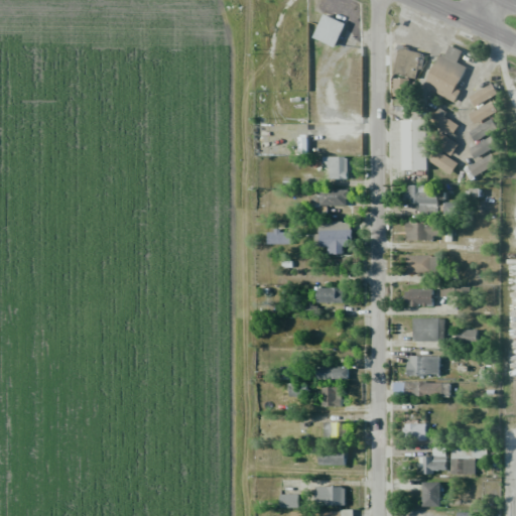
[(336,46),(346,23),(325,14),(314,37),(336,46)]
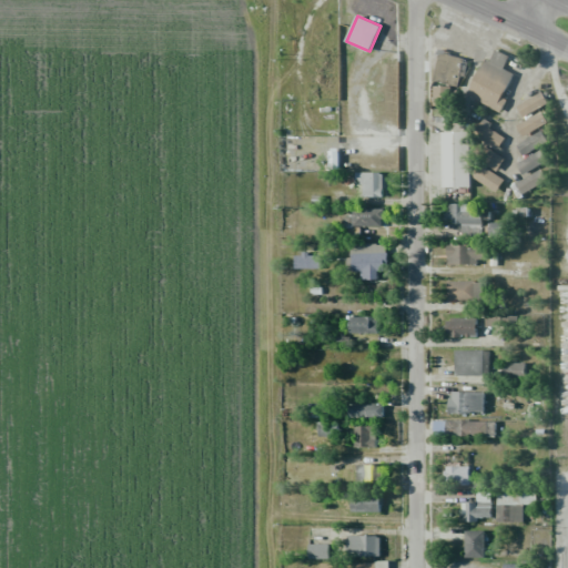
[(466,94),(500,111),(507,98),(503,95),(514,73),(504,68),(509,57),(495,50),(490,60),(484,58),(466,94)]
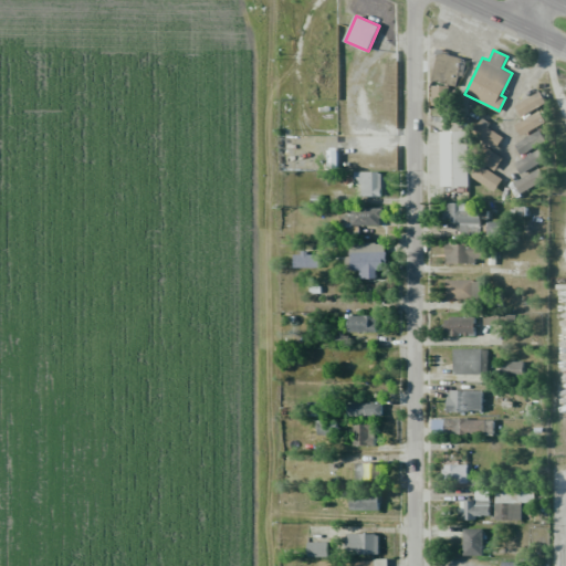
[(462,58),(438,52),(431,81),(456,86),(462,58)]
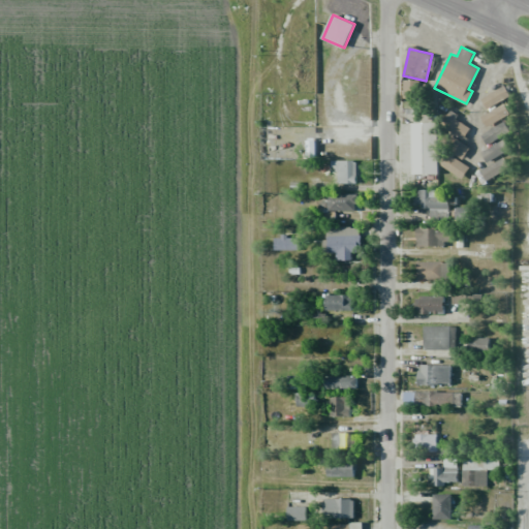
[(419,81),(405,80),(404,109),(418,109),(419,81)]
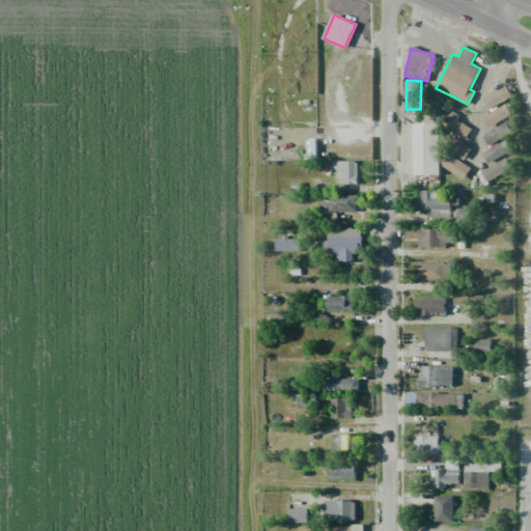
[(490,110),(512,96),(506,86),(483,100),(490,110)]
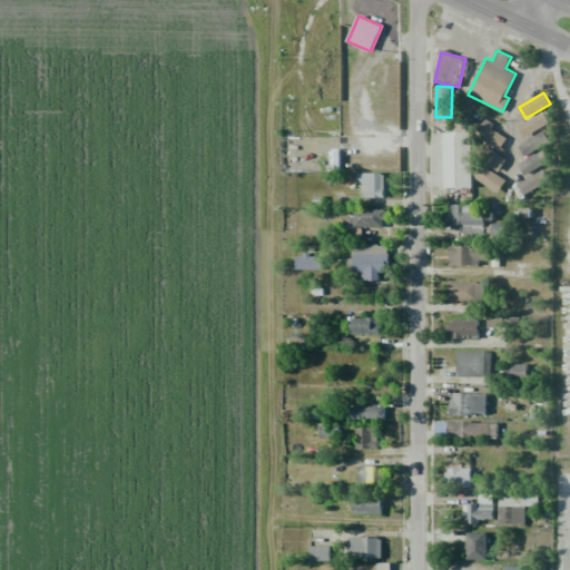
[(551,125),(546,112),(518,124),(523,136),(551,125)]
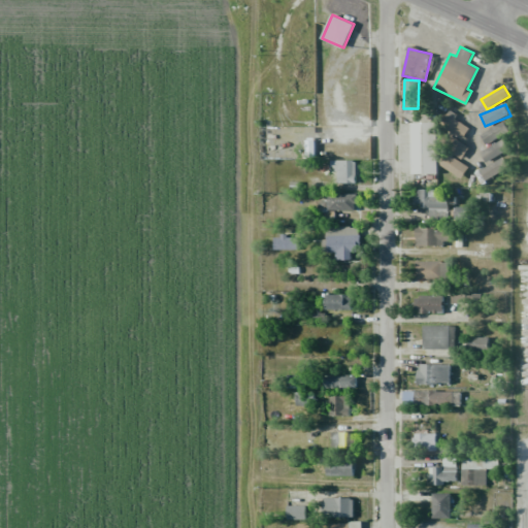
[(458,116),(449,110),(440,126),(463,139),(469,127),(455,120),(458,116)]
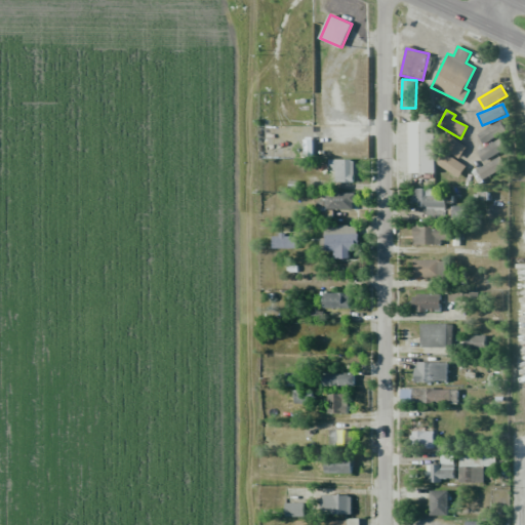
[(477,150),(483,162),(506,151),(497,135),(507,131),(501,120),(478,132),(484,146),(477,150)]
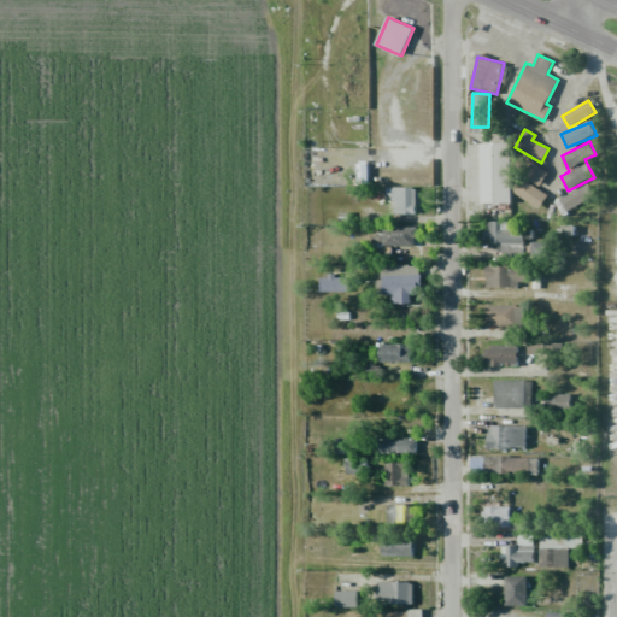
[(489,203),(487,145),(513,145),(515,203),(489,203)]
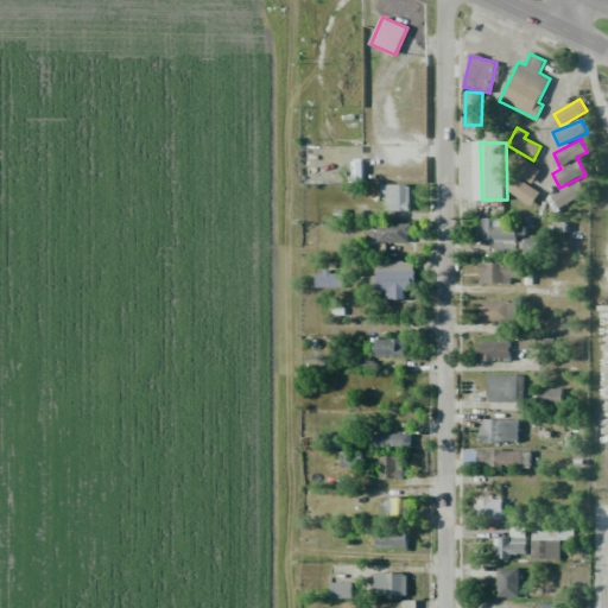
[(540,168),(521,159),(514,173),(533,182),(540,168)]
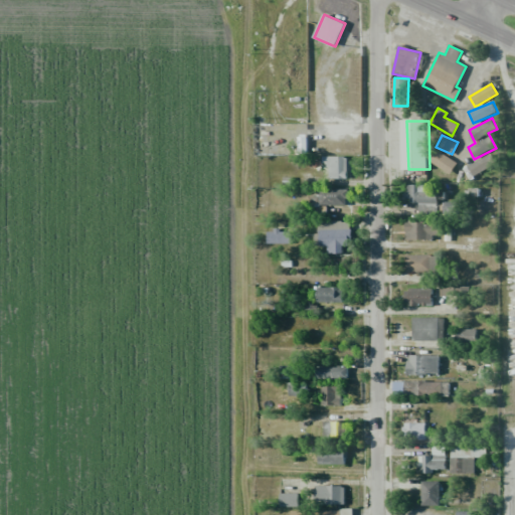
[(427,160),(450,174),(458,162),(435,148),(427,160)]
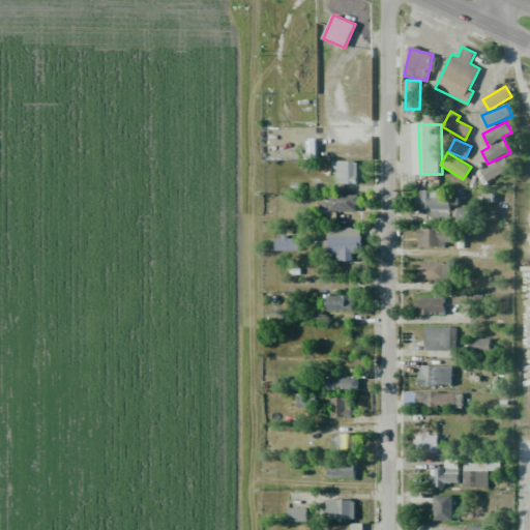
[(481,169),(486,180),(511,170),(507,158),(481,169)]
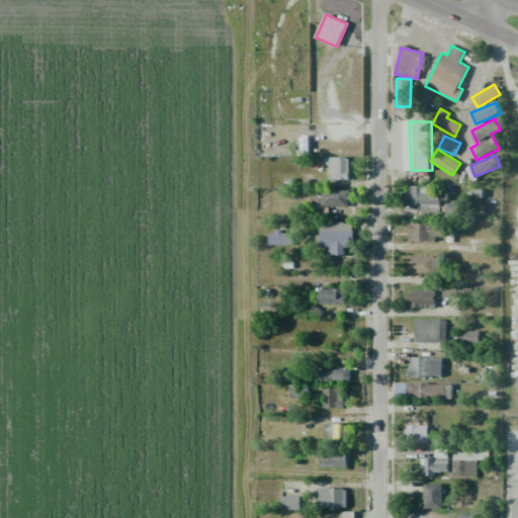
[(332,179),(350,179),(349,157),(324,157),(324,165),(332,165),(332,179)]
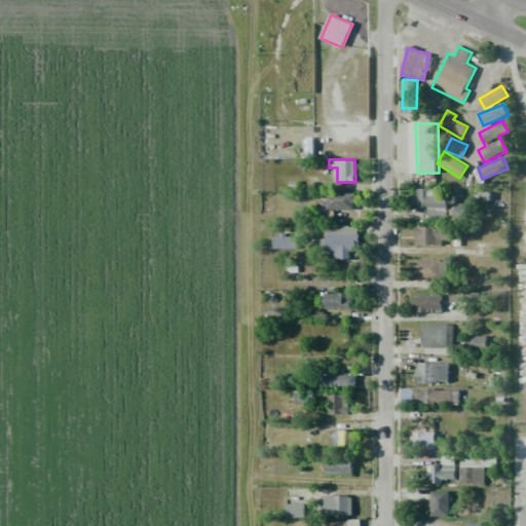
[(414,189),(414,204),(427,205),(427,219),(446,219),(447,190),(414,189)]
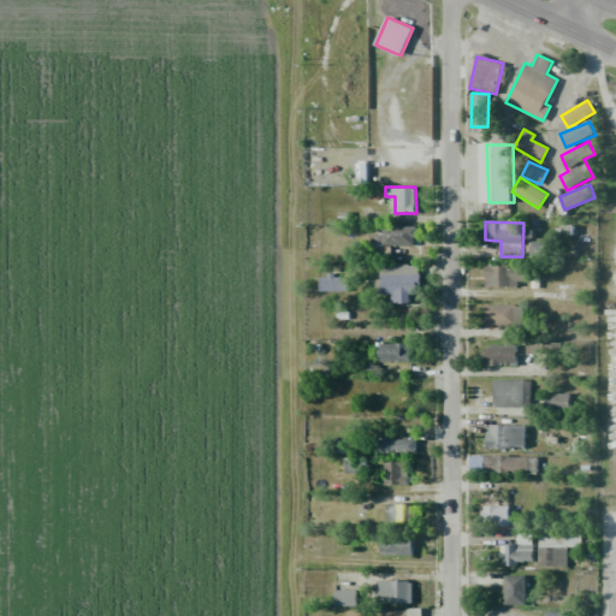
[(415,226),(384,225),(384,235),(371,234),(371,244),(415,246),(415,226)]
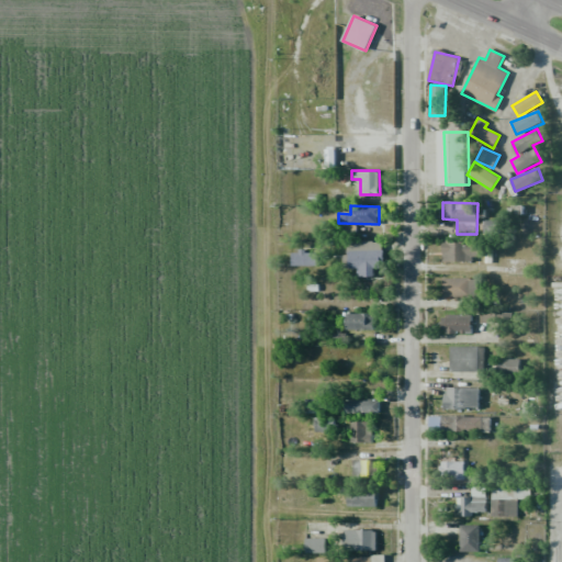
[(442,261),(473,260),(473,240),(442,242),(442,261)]
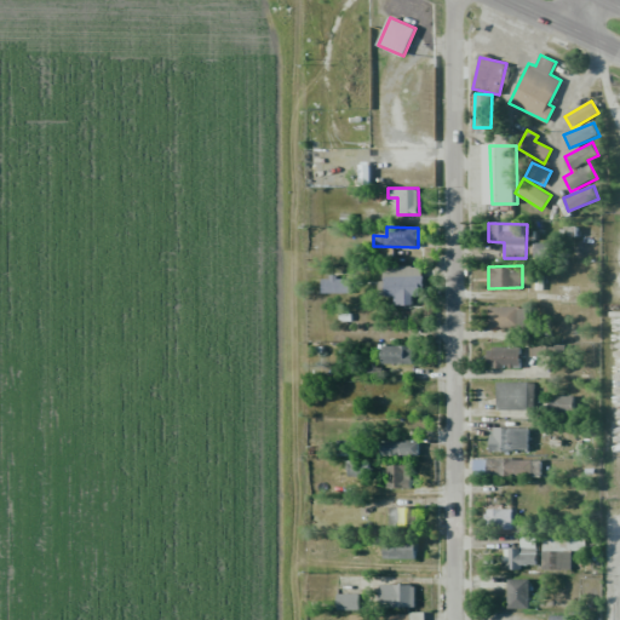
[(394,305),(422,305),(422,268),(383,267),(383,280),(378,280),(378,296),(394,296),(394,305)]
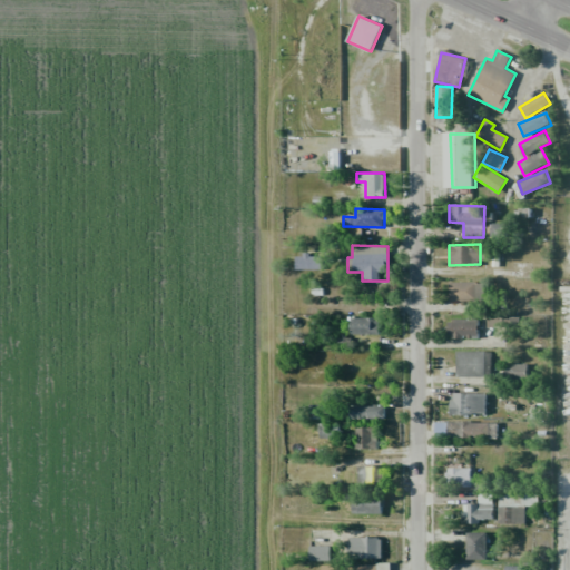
[(295,269),(320,269),(320,254),(295,254),(295,269)]
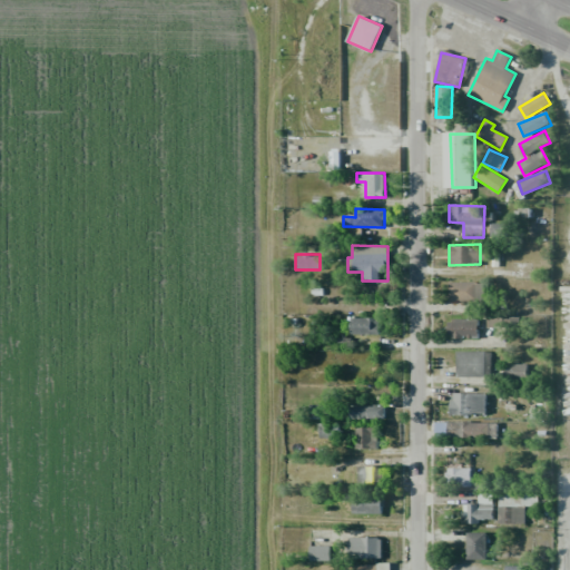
[(450,301),(484,301),(484,282),(449,282),(450,301)]
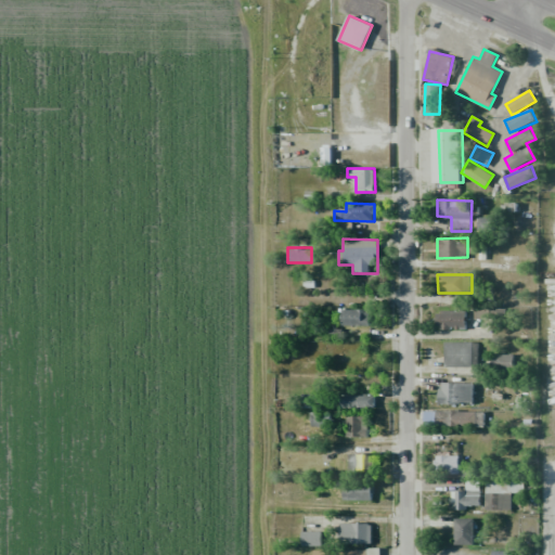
[(343,325),(370,325),(370,309),(341,309),(343,325)]
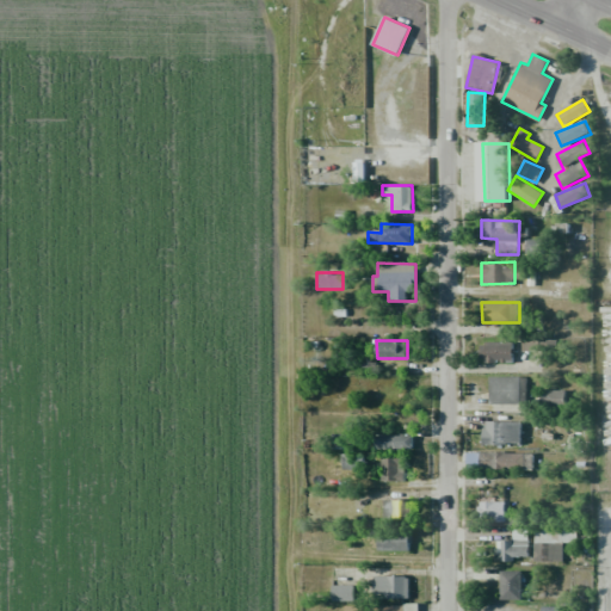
[(513,343),(480,341),(480,362),(513,362),(513,343)]
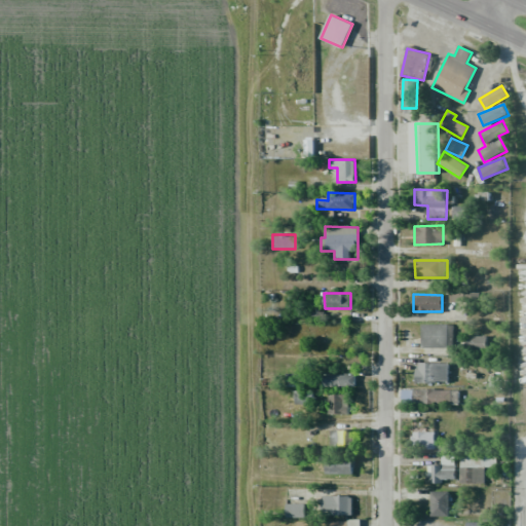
[(487,336),(466,335),(465,351),(487,351),(487,336)]
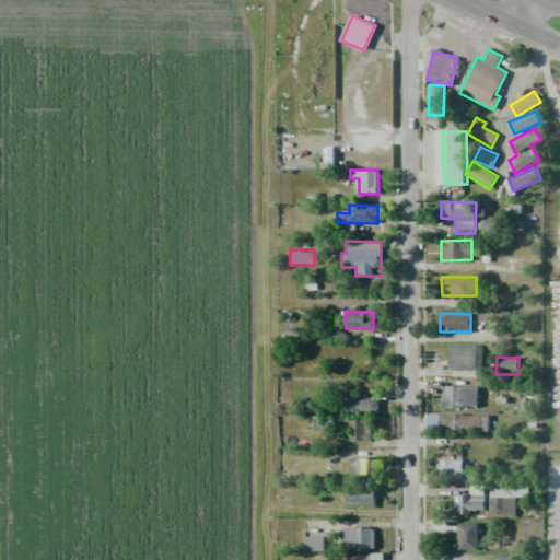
[(477,408),(477,386),(444,386),(443,407),(477,408)]
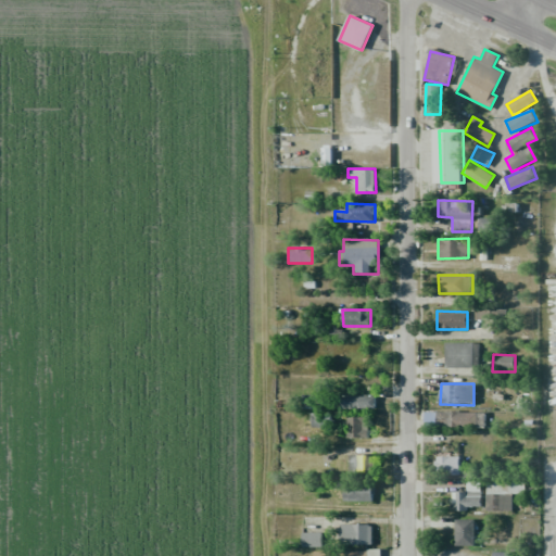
[(377,408),(376,394),(342,395),(342,409),(377,408)]
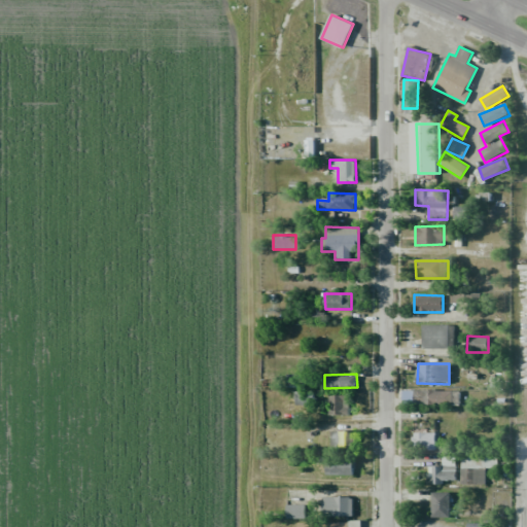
[(402,389),(402,402),(453,405),(453,391),(402,389)]
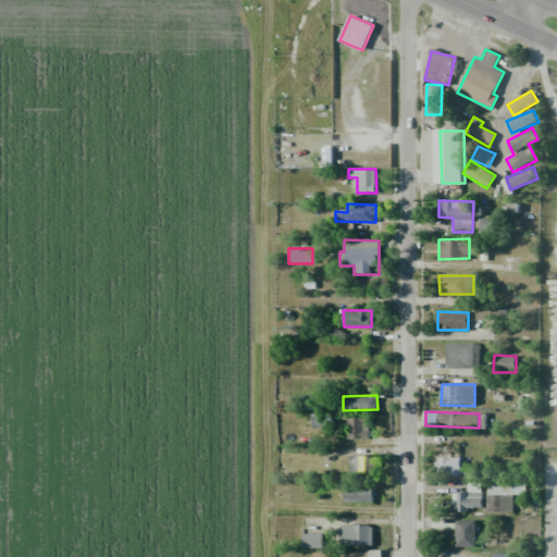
[(347,416),(348,438),(368,438),(367,415),(347,416)]
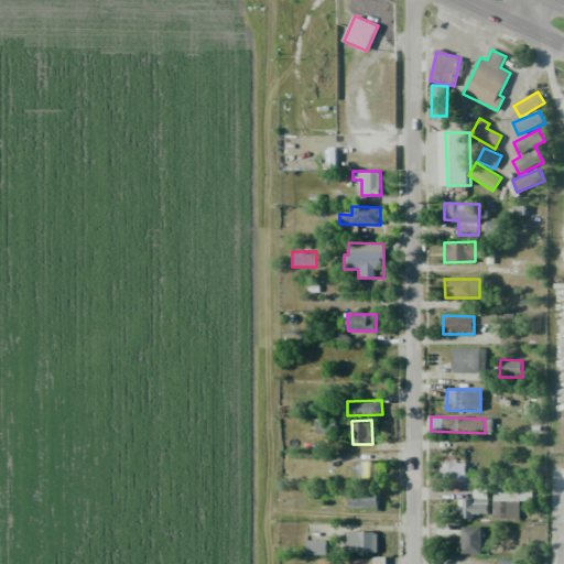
[(355,480),(377,480),(377,462),(354,462),(355,480)]
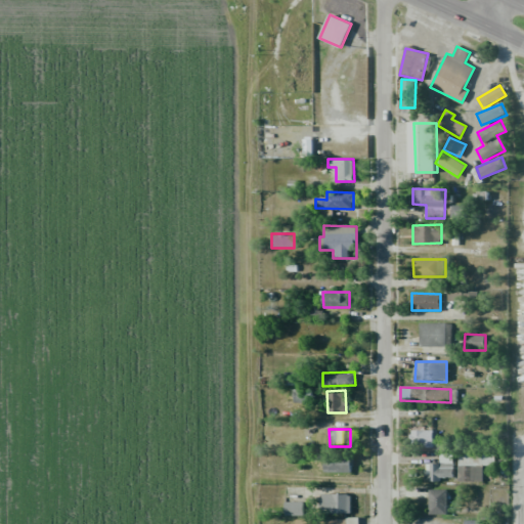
[(433,430),(410,430),(410,446),(433,445),(433,430)]
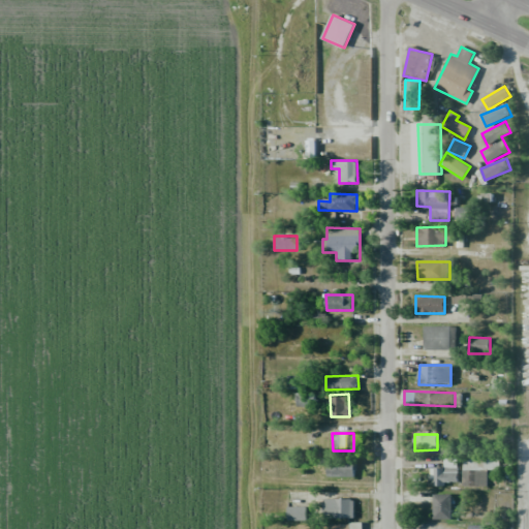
[(488,487),(487,469),(499,469),(499,457),(462,458),(463,487),(488,487)]
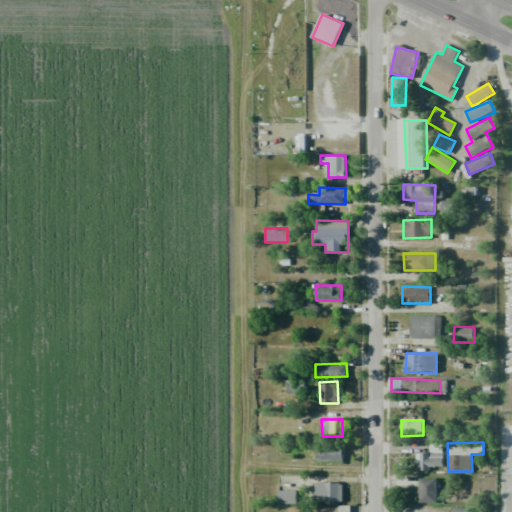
[(419,470),(429,470),(429,466),(443,466),(443,443),(430,443),(430,452),(420,452),(419,470)]
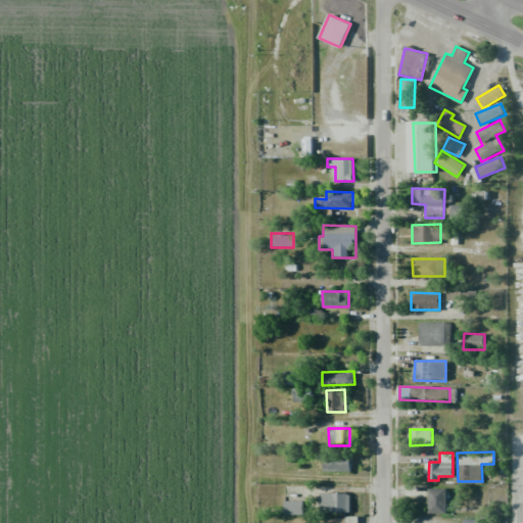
[(350,471),(350,458),(324,458),(324,471),(350,471)]
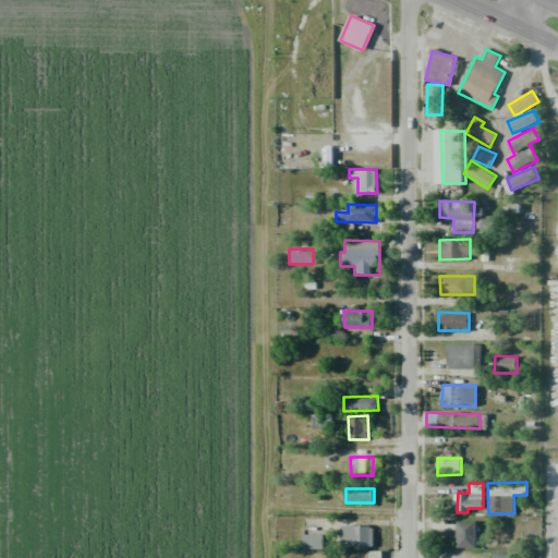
[(457,548),(476,548),(476,521),(458,521),(457,548)]
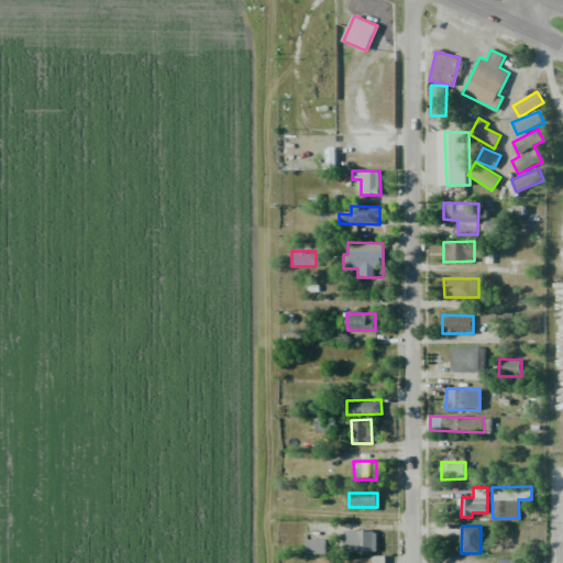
[(344,531),(345,551),(376,551),(376,530),(344,531)]
